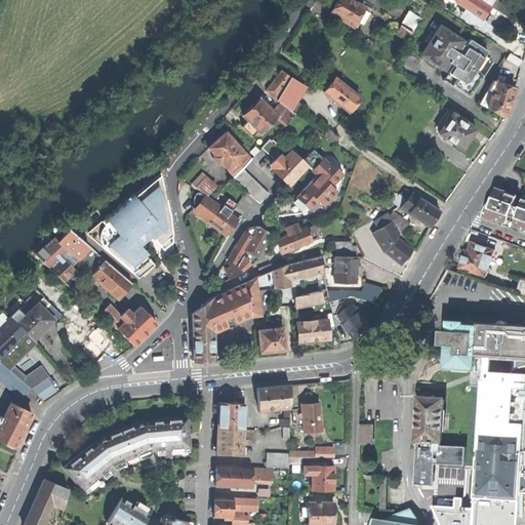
[(362,25),(369,12),(363,9),(364,7),(352,0),(337,0),(336,3),(330,13),(353,27),(356,22),(362,25)]
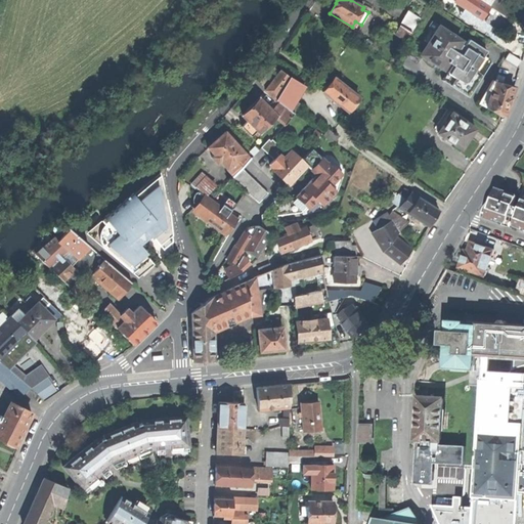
[(465,7),(470,11),(481,17),(488,6),(478,0),(453,0),(465,7)]
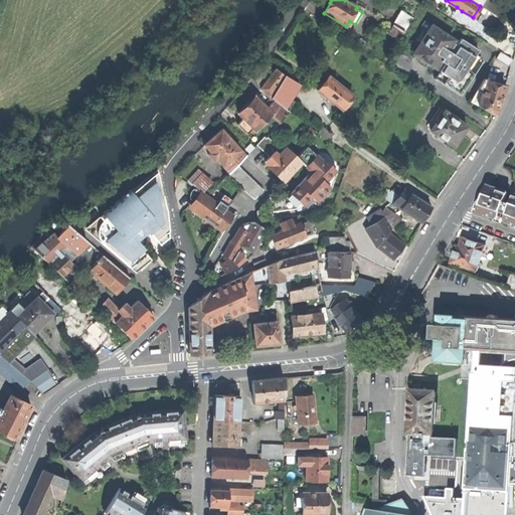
[(488,0),(485,0),(481,7),(484,9),(496,16),(501,8),(488,0)]
